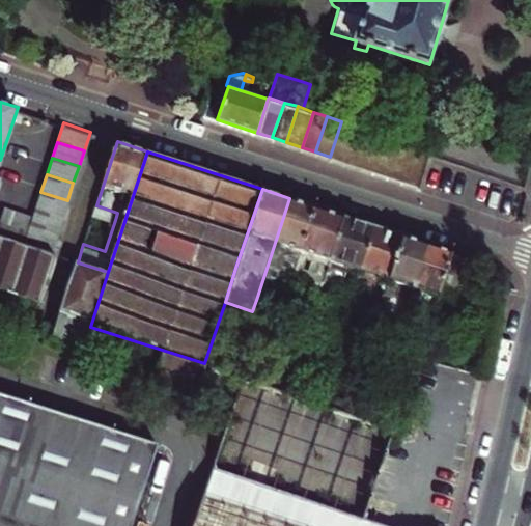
[(40,192),(35,209),(61,218),(67,200),(40,192)]
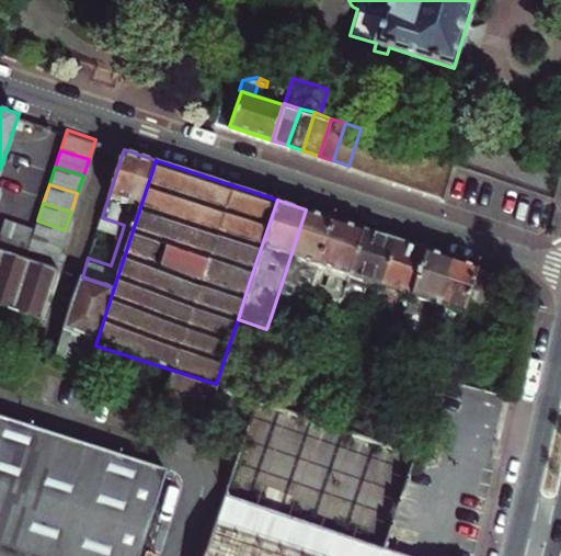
[(333,218),(306,210),(271,317),(284,320),(293,294),(306,299),(333,218)]
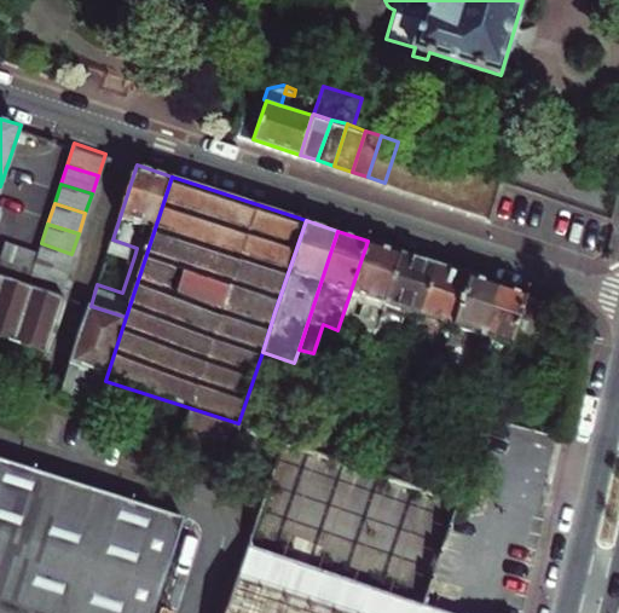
[(109,248),(134,256),(137,248),(113,240),(109,248)]
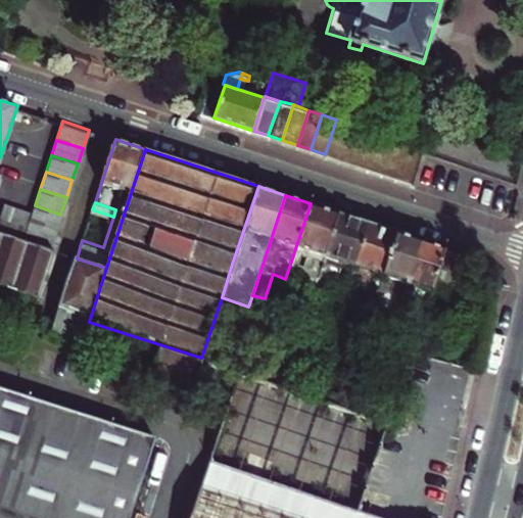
[(311,203),(285,279),(298,283),(295,295),(308,299),(337,213),(311,203)]
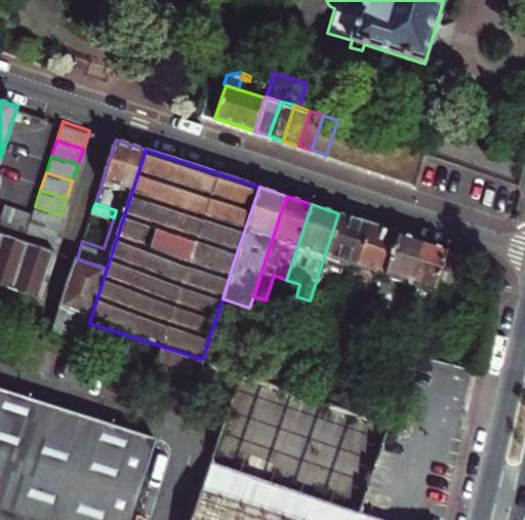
[(6,205),(0,225),(0,232),(24,241),(30,223),(33,212),(6,205)]
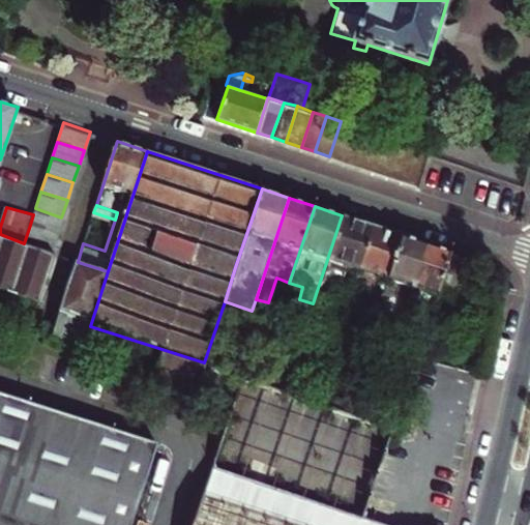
[(33,214),(30,225),(56,233),(61,217),(35,208),(33,214)]
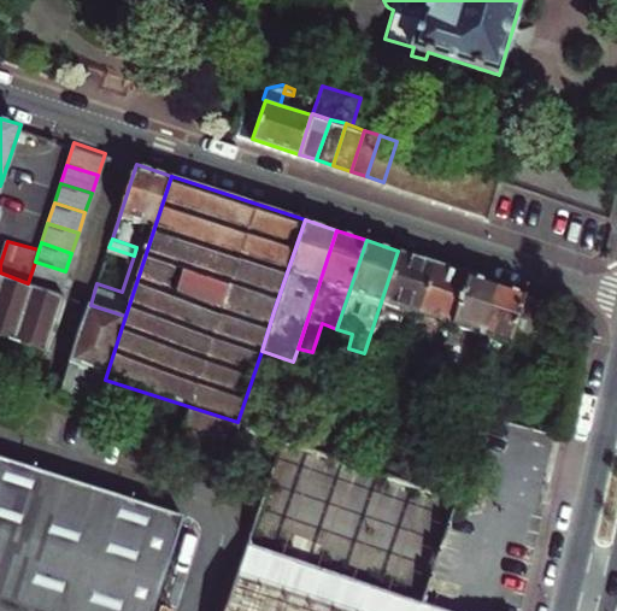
[(413,330),(435,263),(398,251),(364,353),(352,393),(363,397),(378,346),(405,354),(413,330)]
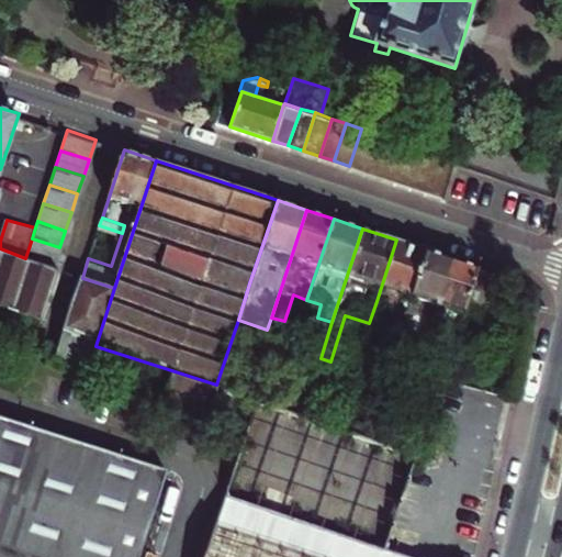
[(32,238),(25,258),(53,268),(59,247),(32,238)]
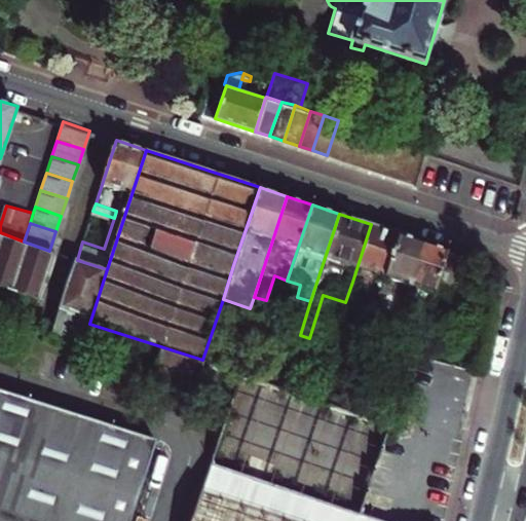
[(375,310),(382,291),(402,234),(371,224),(352,282),(369,286),(365,298),(367,304),(371,305),(362,334),(366,336),(375,311),(375,310)]
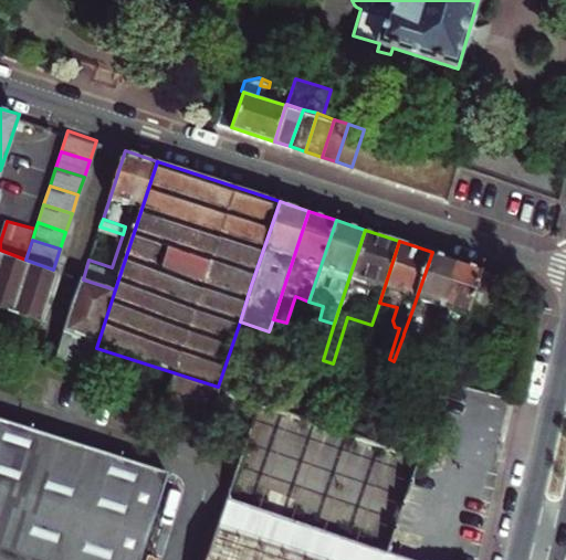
[(0,250),(0,307),(9,309),(25,260),(0,250)]
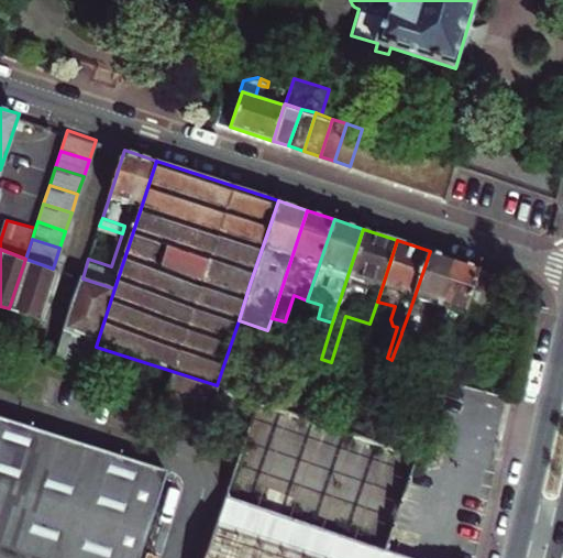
[(449,284),(456,260),(430,251),(409,312),(426,316),(419,339),(429,343),(441,305),(448,307),(454,285),(449,284)]
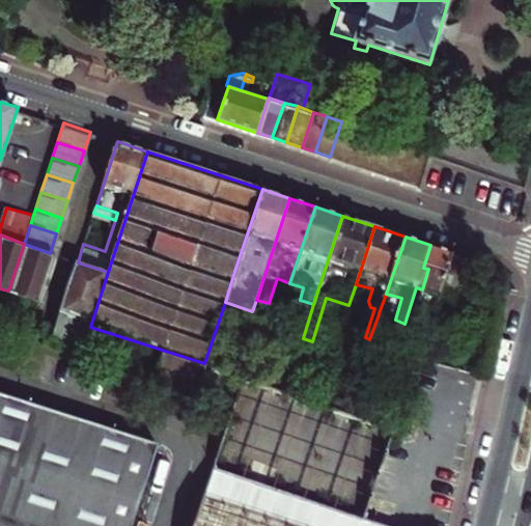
[(50,253),(24,244),(8,291),(30,299),(38,301),(39,302),(54,254),(50,253)]
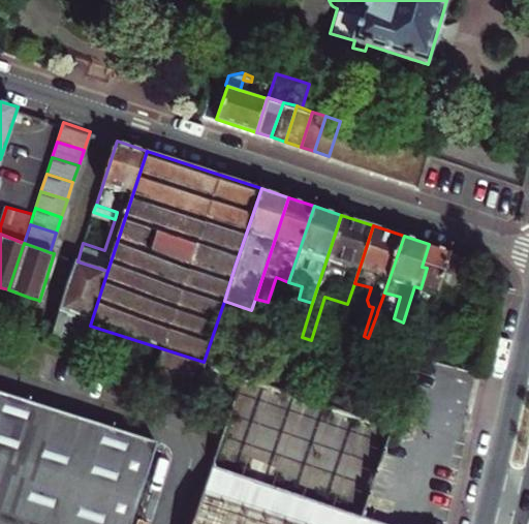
[(473,258),(429,244),(422,267),(427,268),(421,288),(414,286),(403,322),(416,327),(423,304),(454,314),(473,258)]
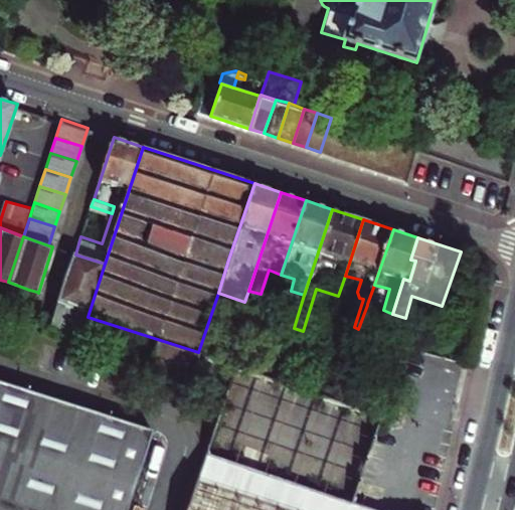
[(88,317),(105,264),(75,255),(51,327),(80,337),(88,317)]
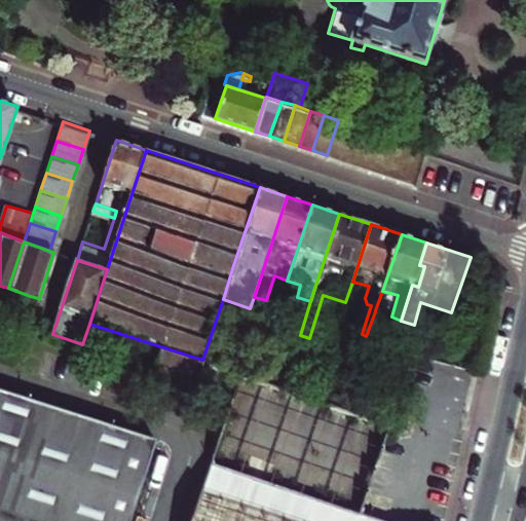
[(398,295),(382,291),(375,310),(375,311),(391,317),(398,295)]
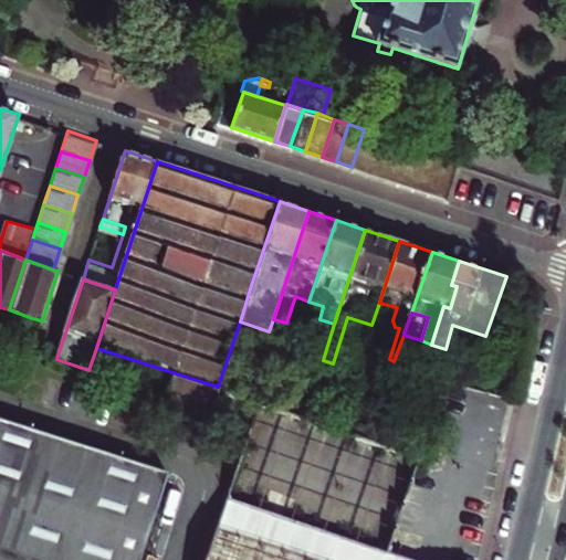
[(41,320),(32,318),(28,333),(38,335),(42,321),(41,320)]
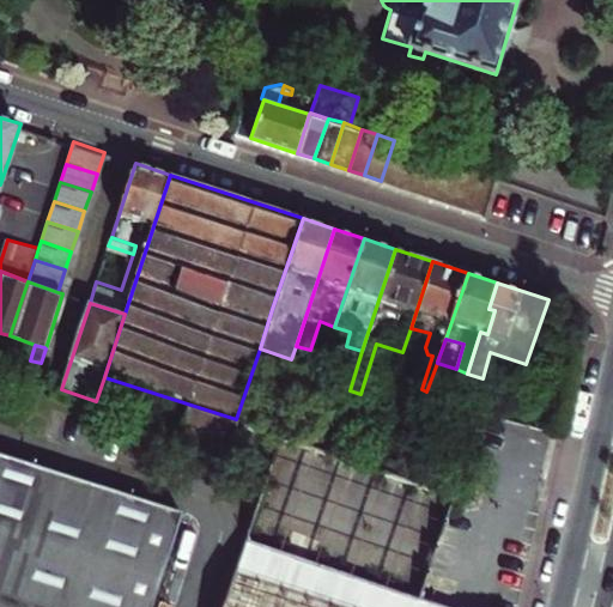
[(223,606),(469,606),(462,605),(461,606),(455,606),(430,601),(431,598),(420,594),(454,492),(236,419),(226,450),(271,465),(223,606)]
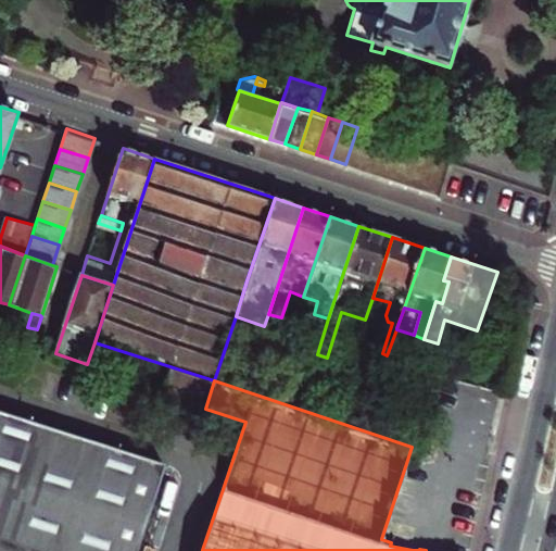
[(0,550),(136,550),(165,465),(0,411),(0,550)]
